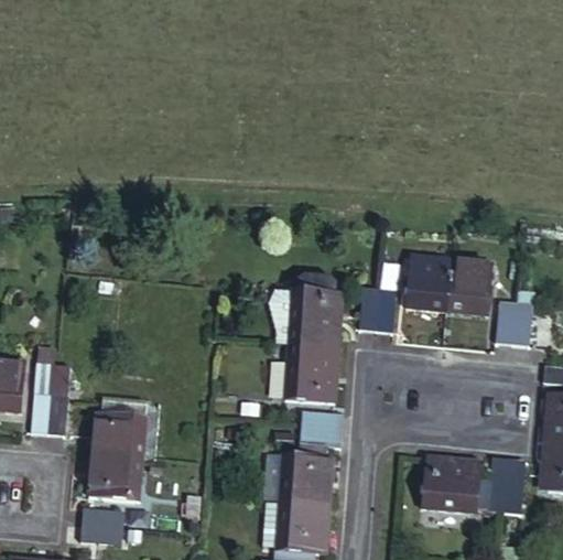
[(446,311),(451,261),(431,259),(430,265),(409,262),(405,308),(446,311)]
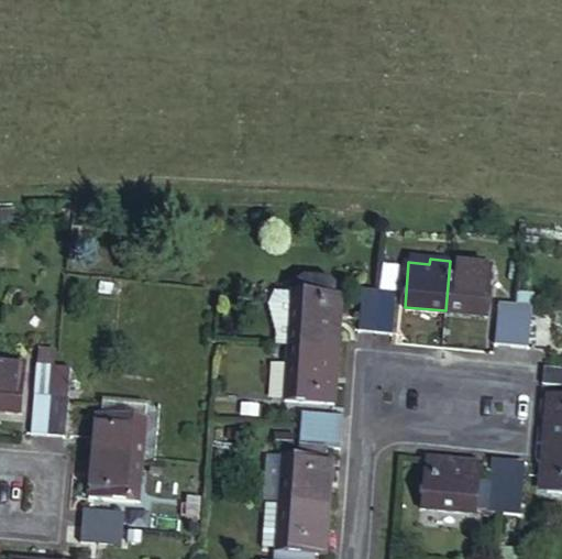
[(472,263),(450,261),(445,310),(488,315),(492,270),(472,267),(472,263)]
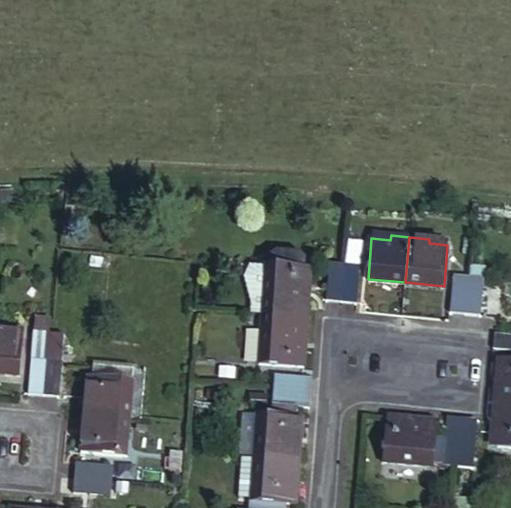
[(340,300),(344,264),(330,262),(326,298),(340,300)]
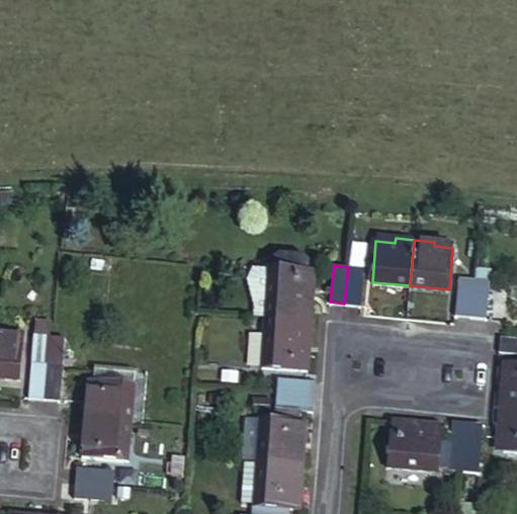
[(268,266),(264,317),(304,319),(306,290),(312,290),(314,268),(268,266)]
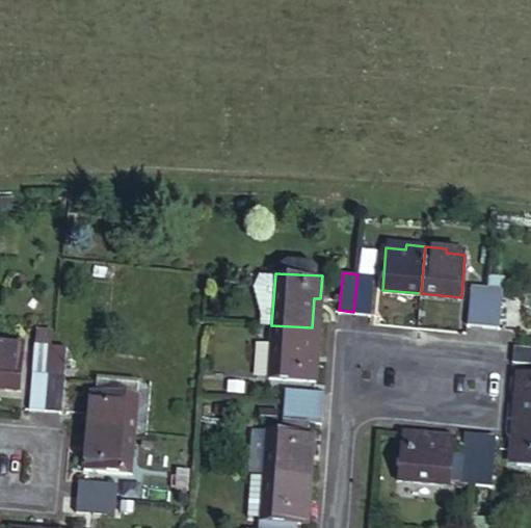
[(374,275),(357,274),(353,312),(371,313),(374,275)]
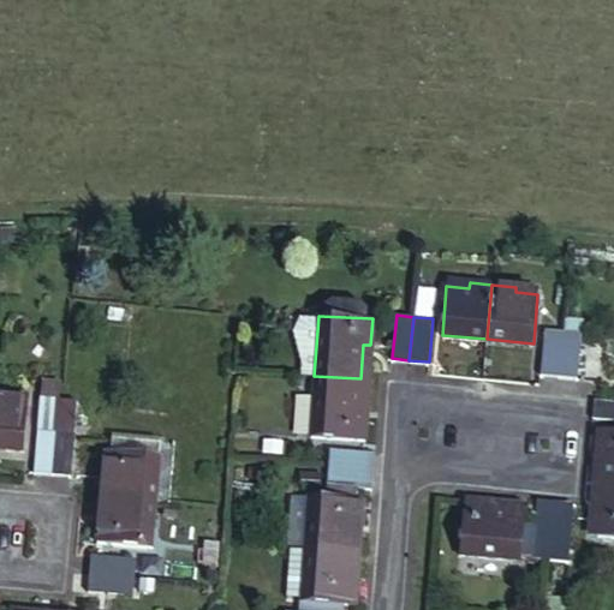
[(544,330),(538,372),(558,375),(562,332),(544,330)]
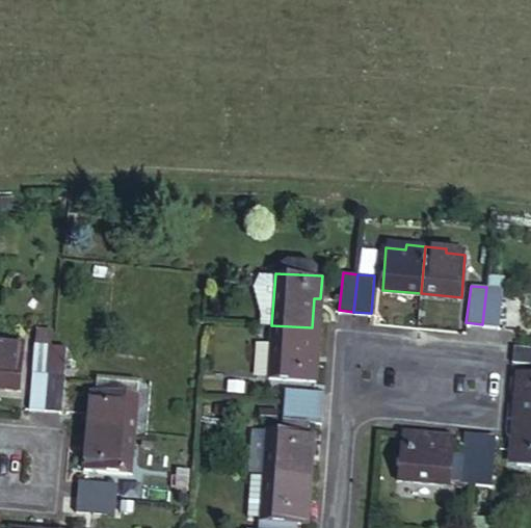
[(482,324),(499,325),(503,288),(486,287),(482,324)]
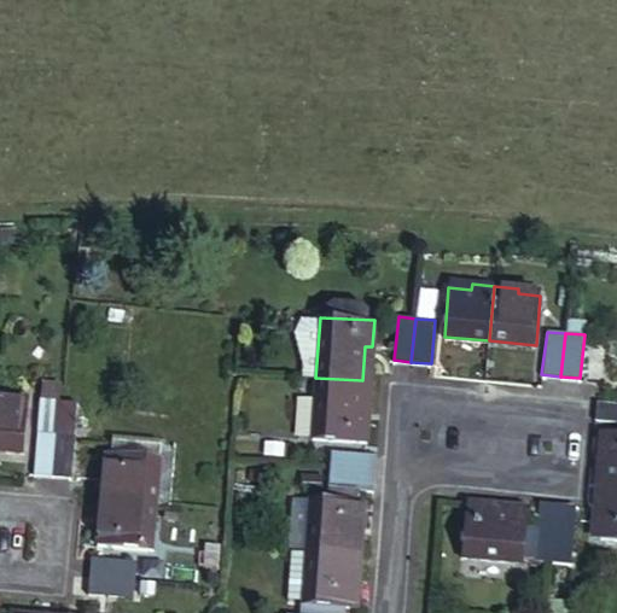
[(362,380),(315,378),(312,437),(365,441),(367,414),(360,414),(362,380)]
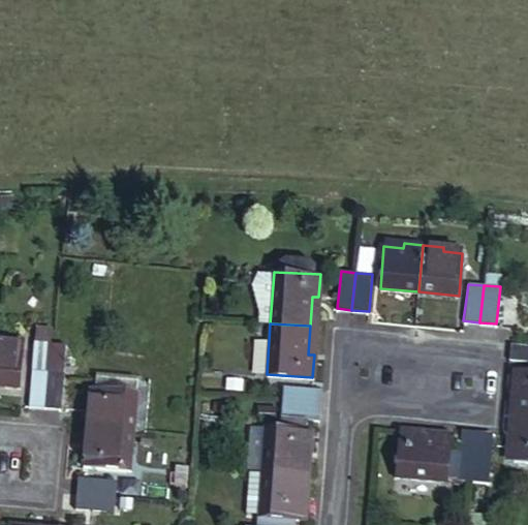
[(35,329),(34,341),(51,342),(52,331),(35,329)]
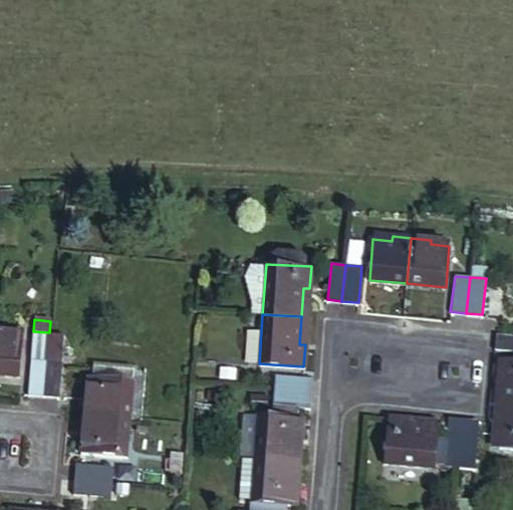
[(0,372),(19,374),(23,334),(6,333),(6,328),(0,327),(0,372)]
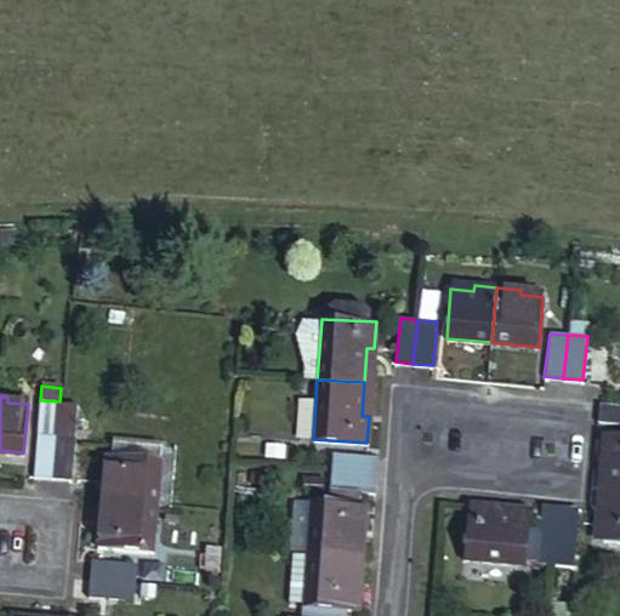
[(40,400),(33,475),(52,477),(60,401),(40,400)]
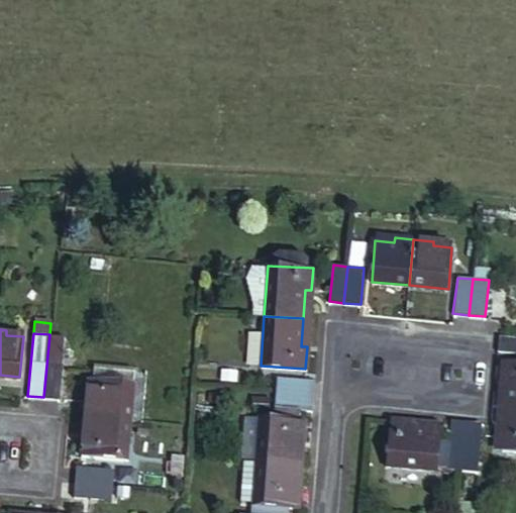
[(49,334),(43,397),(60,399),(60,396),(66,336),(49,334)]
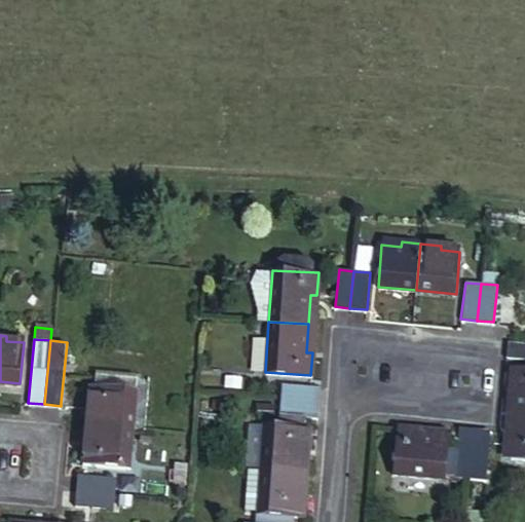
[(524,342),(509,341),(507,357),(524,358),(524,342)]
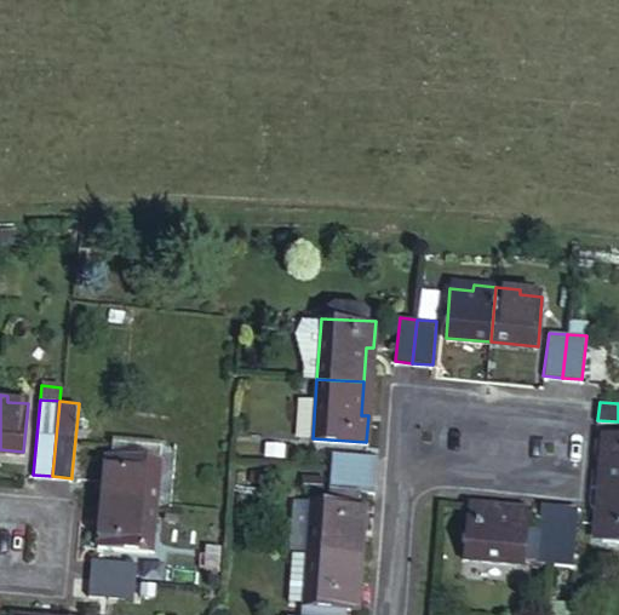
[(618,431),(613,431),(609,466),(601,466),(599,487),(618,488),(618,431)]
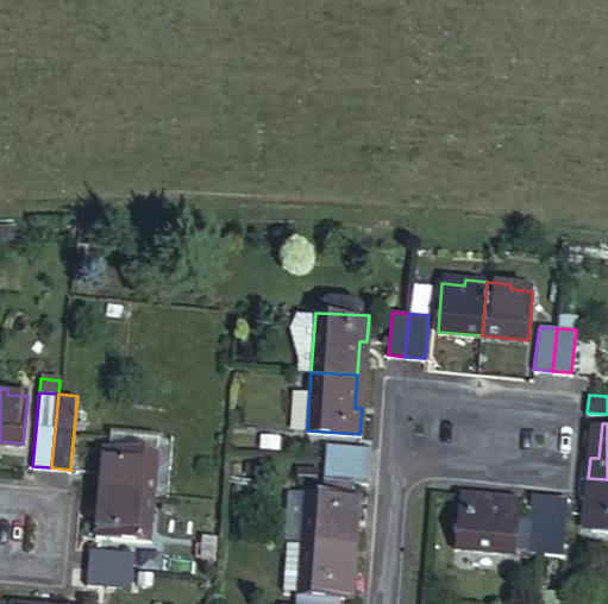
[(110,428),(108,446),(155,450),(156,432),(110,428)]
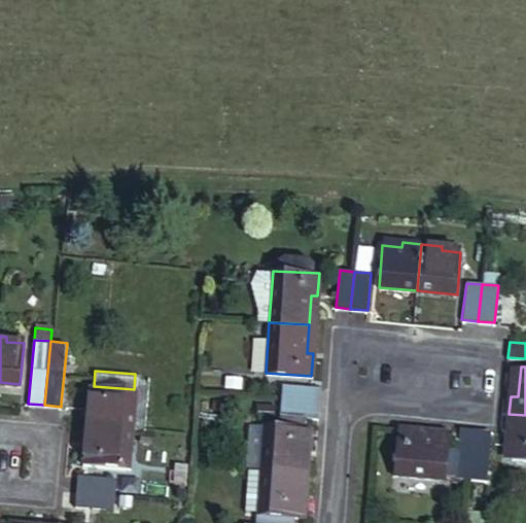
[(281,383),(280,399),(318,402),(319,385),(311,384),(281,383)]
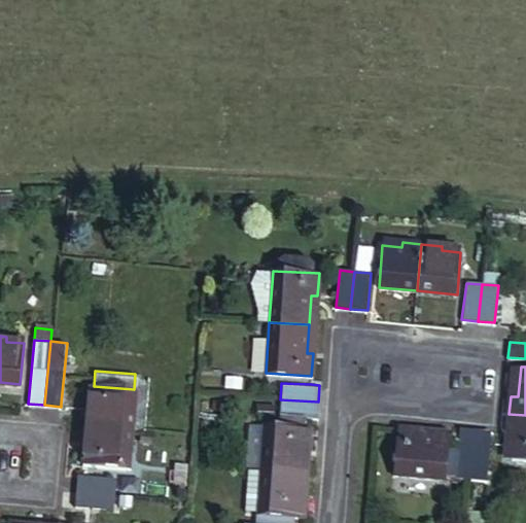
[(90,385),(89,407),(95,408),(94,424),(132,427),(134,389),(94,386),(90,385)]
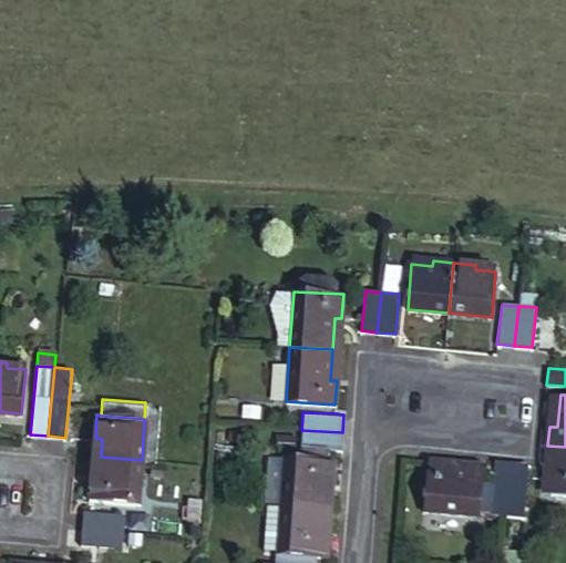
[(342,432),(301,430),(300,448),(327,449),(341,450),(342,432)]
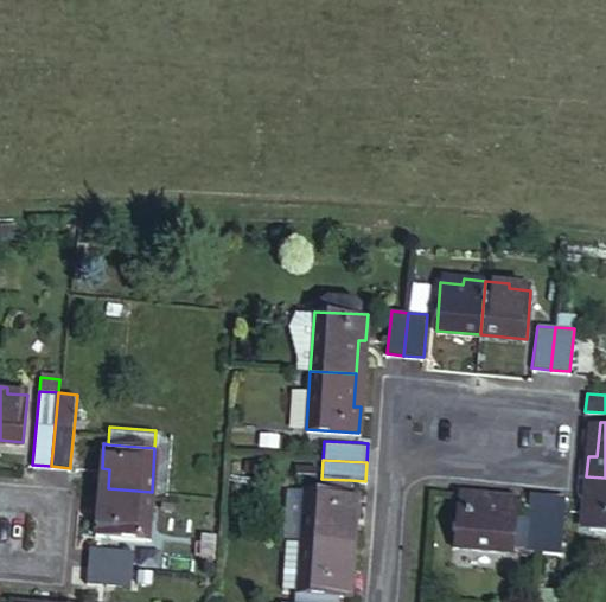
[(593,498),(592,511),(591,527),(605,529),(605,478),(586,476),(585,499),(593,498)]
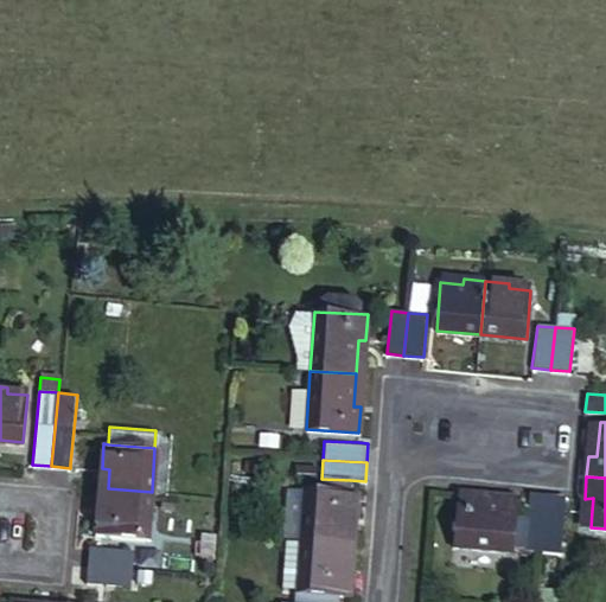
[(350,480),(321,479),(320,490),(349,491),(350,480)]
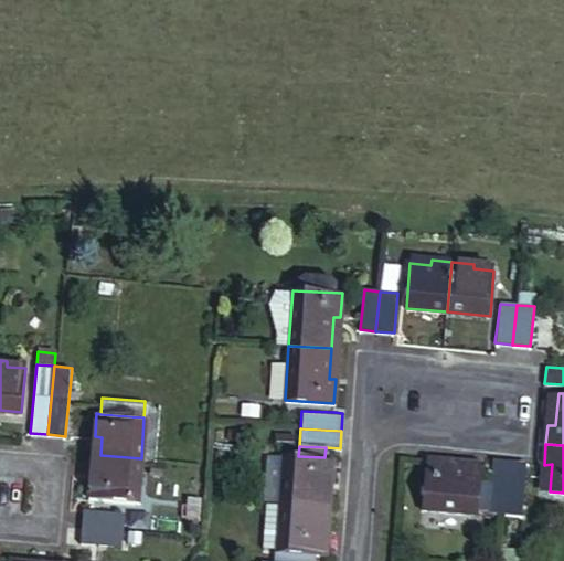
[(141,458),(100,455),(98,476),(91,476),(89,498),(138,503),(141,458)]
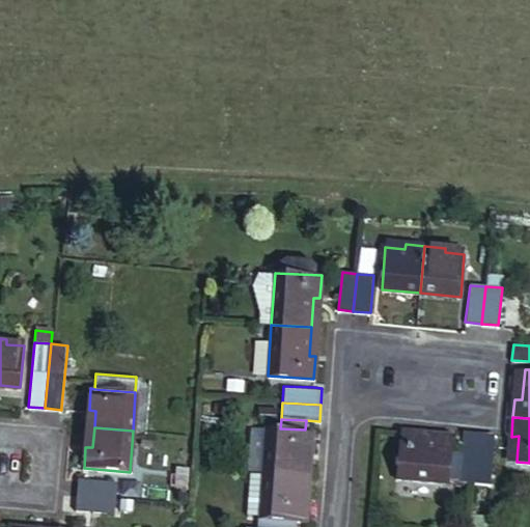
[(303,454),(305,430),(280,428),(265,427),(261,473),(309,475),(310,455),(303,454)]
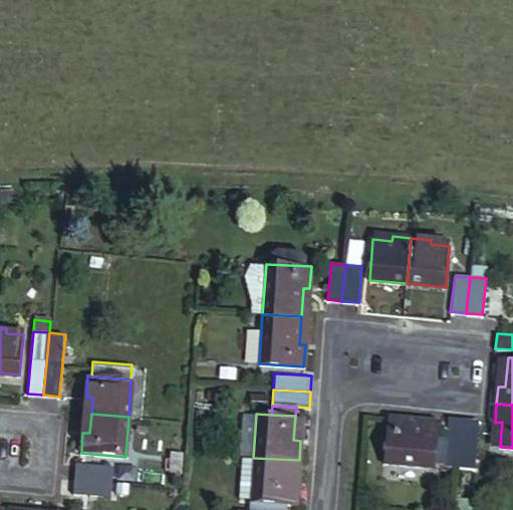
[(464,418),(449,416),(448,428),(447,437),(444,464),(444,466),(459,467),(464,418)]
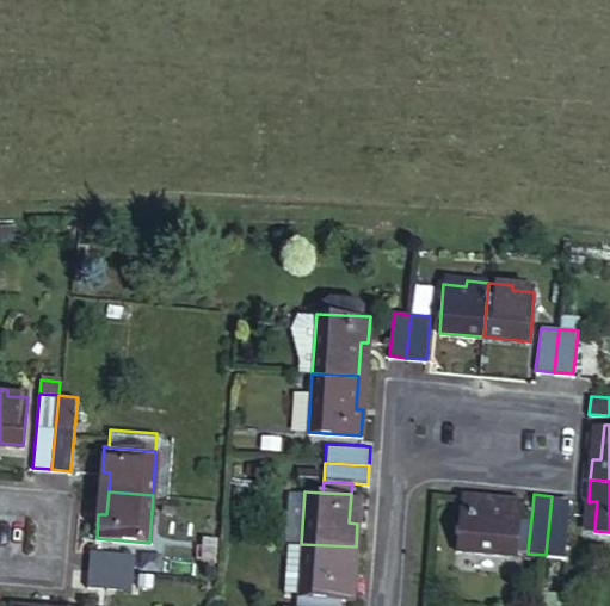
[(519,518),(521,508),(486,506),(486,496),(460,495),(454,549),(516,555),(517,550),(519,518)]
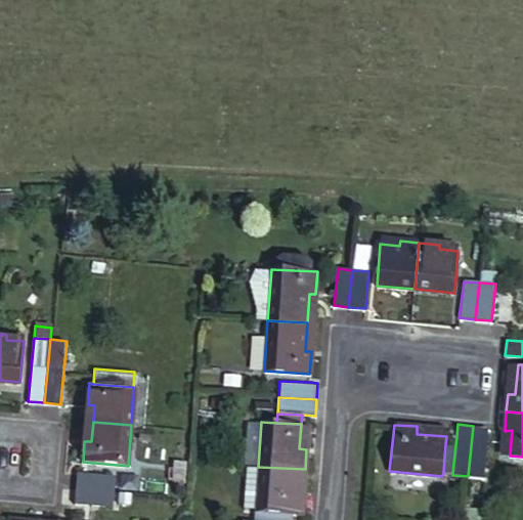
[(489,426),(473,426),(468,476),(484,478),(487,439),(489,426)]
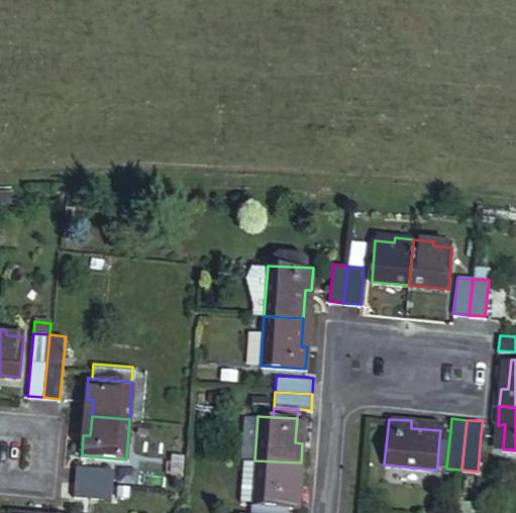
[(446,467),(449,439),(439,438),(437,466),(446,467)]
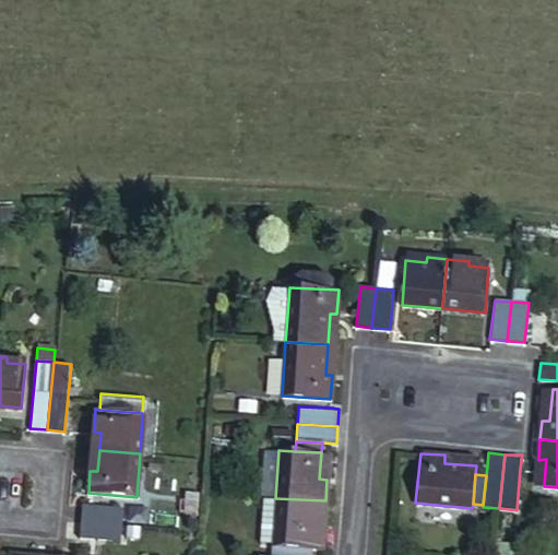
[(275,498),(261,497),(258,541),(273,542),(275,498)]
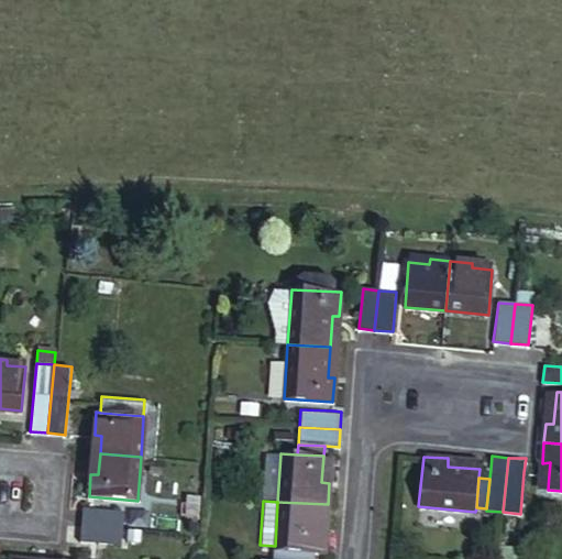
[(277,502),(275,546),(274,550),(312,552),(317,552),(319,525),(327,525),(328,504),(277,502)]
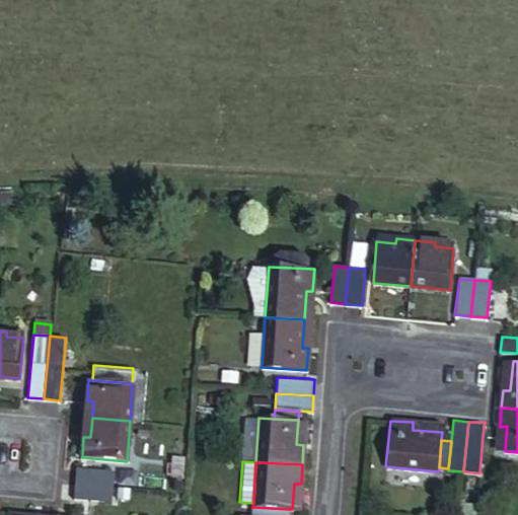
[(75,482),(113,485),(114,470),(81,467),(76,466),(75,482)]
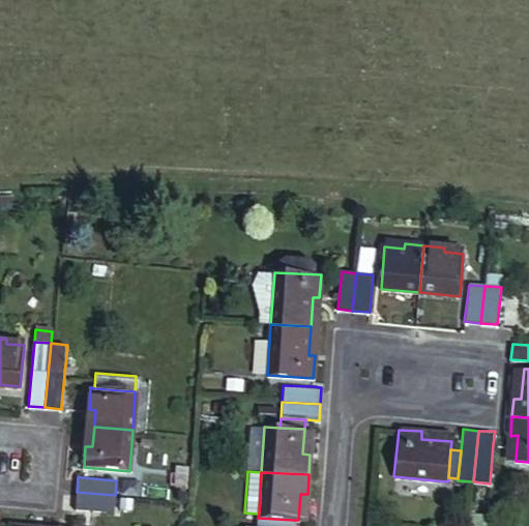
[(75,507),(93,509),(113,510),(115,495),(77,492),(75,507)]
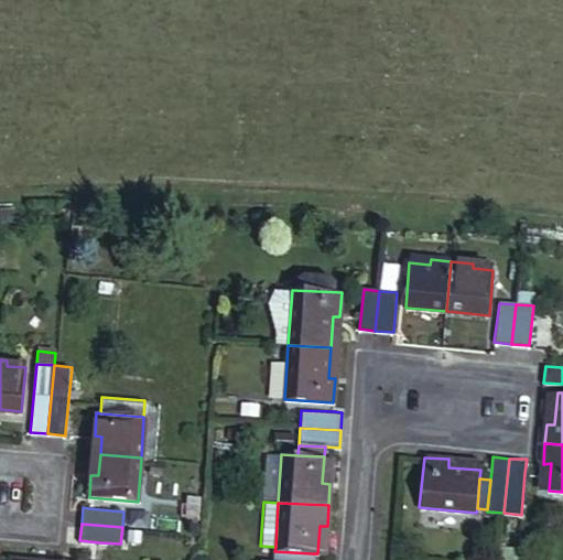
[(515,559),(517,548),(504,547),(501,559),(515,559)]
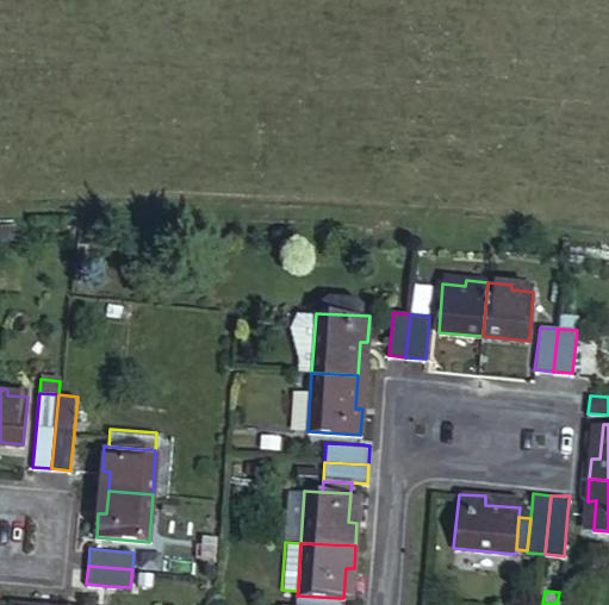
All buildings are outlined.
